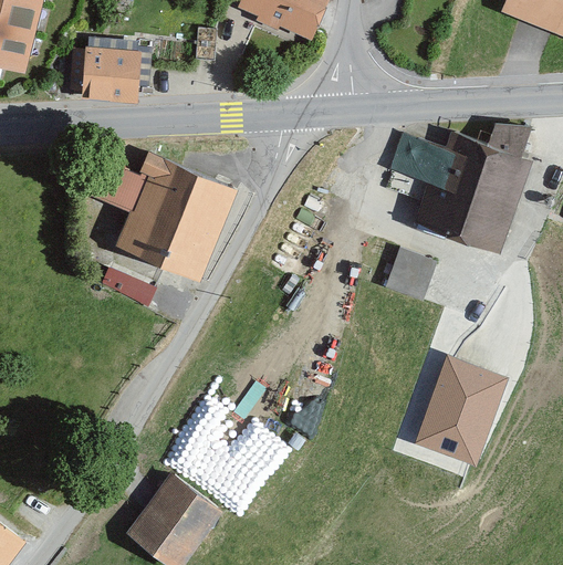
[(0,0),(0,66),(25,73),(42,0),(0,0)]
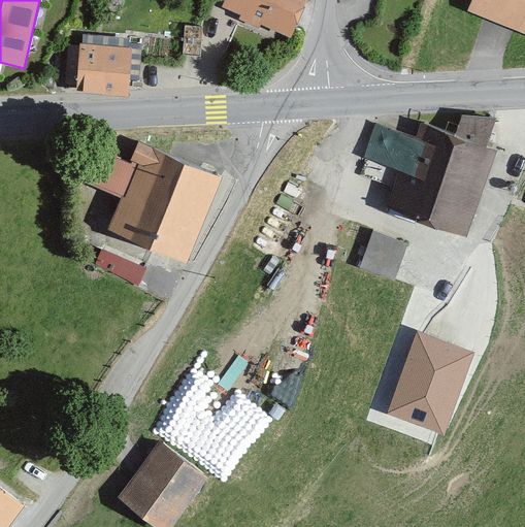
[(223,0),(220,6),(240,15),(238,21),(258,29),(261,24),(290,36),(306,0),(223,0)]
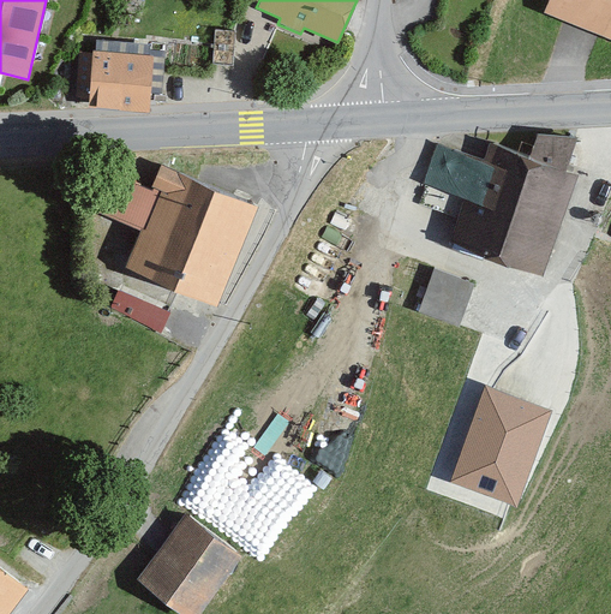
[(549,0),(543,16),(610,42),(610,0),(549,0)]
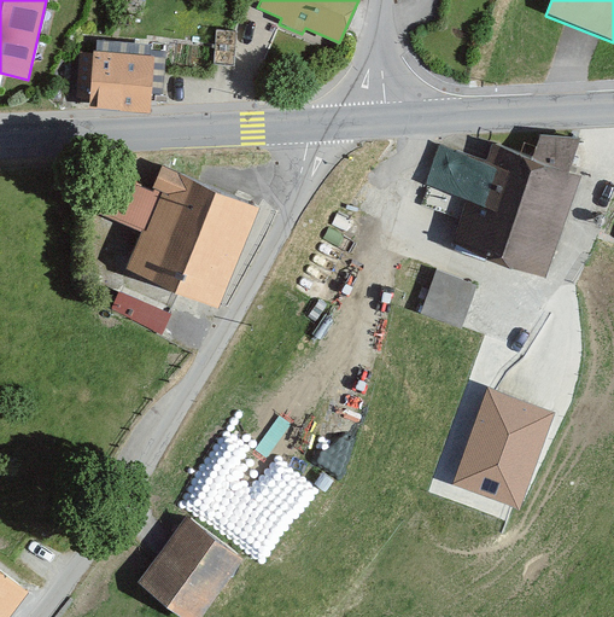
[(146,108),(150,56),(91,52),(91,54),(76,54),(74,100),(89,100),(88,108),(146,108)]
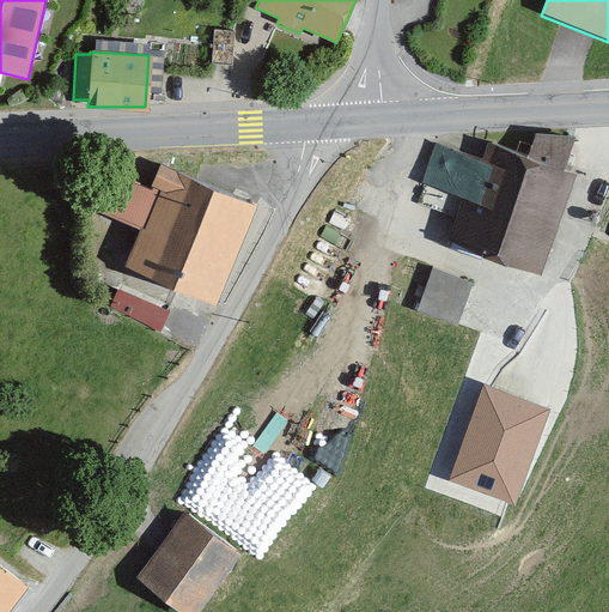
[(577,139),(536,137),(529,158),(486,141),(480,159),(432,141),(416,182),(461,198),(445,238),(541,273),(577,177),(564,173),(577,139)]
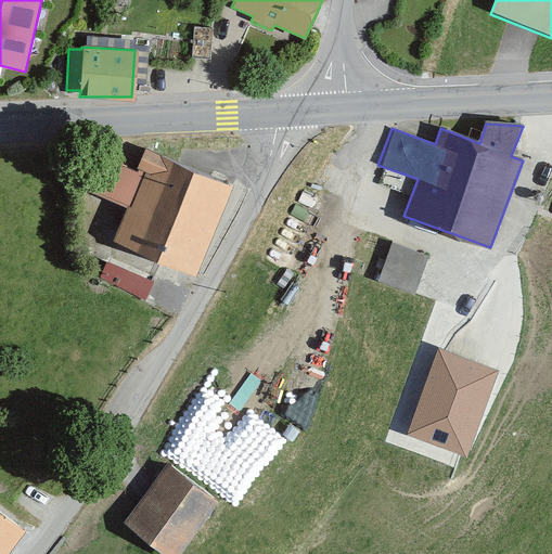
[(193,273),(231,185),(144,147),(135,170),(102,156),(87,192),(129,209),(116,240),(193,273)]
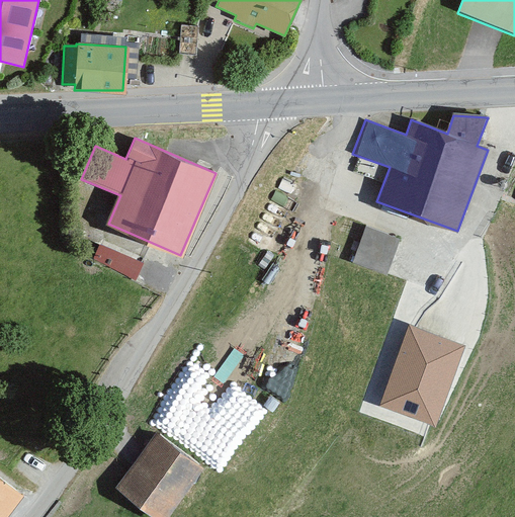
[(394,239),(364,228),(351,262),(380,272),(394,239)]
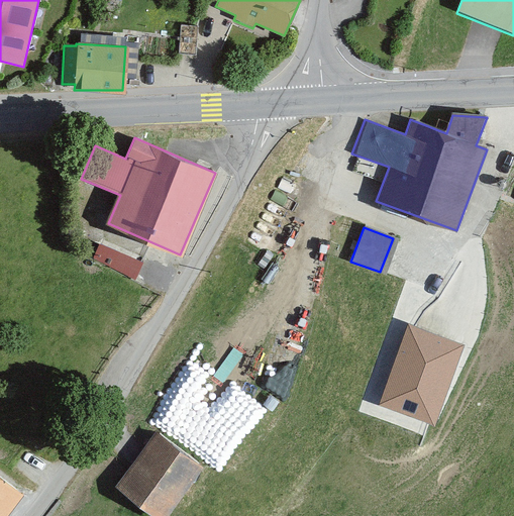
[(453,338),(407,323),(383,397),(429,411),(453,338)]
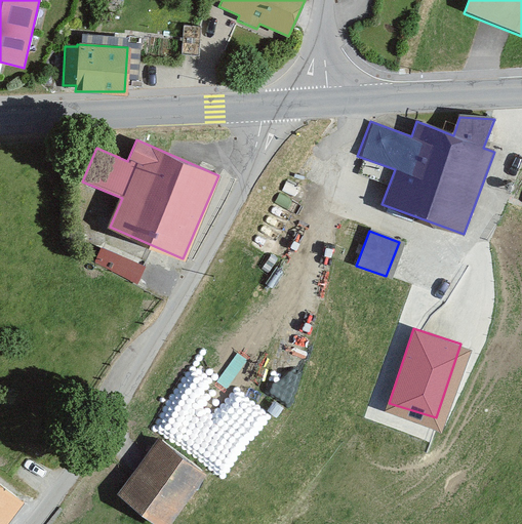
[(167,523),(206,470),(158,437),(117,496),(156,523),(167,523)]
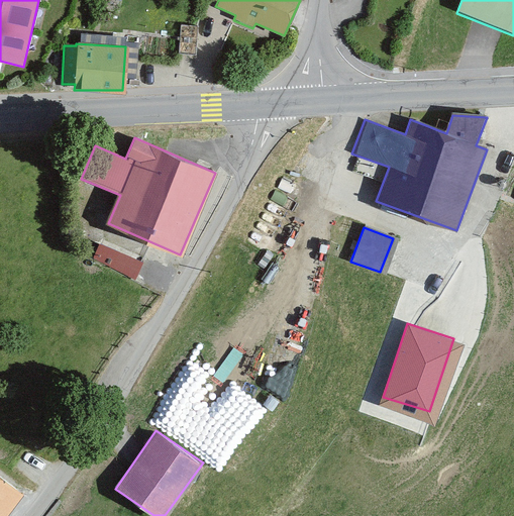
[(0,515),(6,515),(22,496),(0,478),(0,515)]
